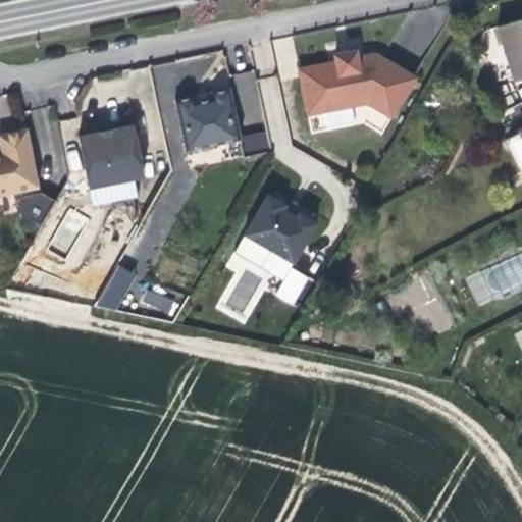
[(521,12),(489,22),(507,77),(521,72),(521,12)]
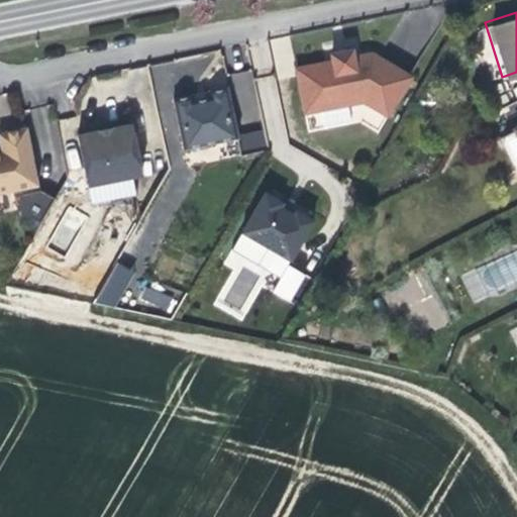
[(389,117),(411,82),(373,57),(353,60),(352,53),(342,54),(330,56),(331,65),(294,72),(302,115),(363,103),(389,117)]
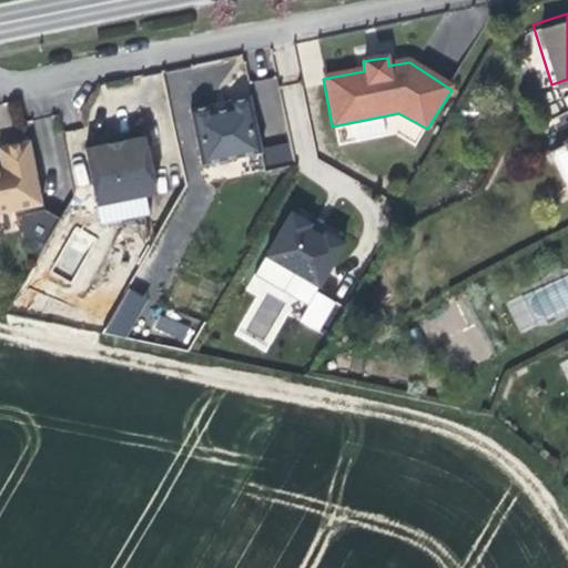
[(210,111),(188,115),(202,172),(267,155),(253,100),(230,105),(232,117),(222,119),(212,120),(210,111)]
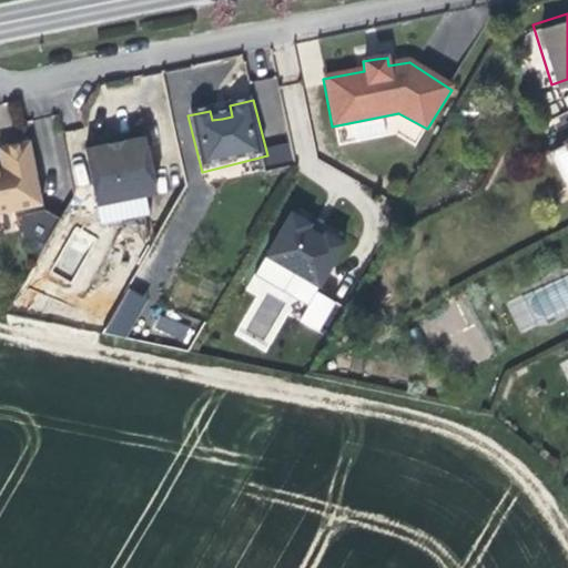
[(0,210),(33,204),(22,140),(10,142),(0,143),(0,145),(2,162),(0,162),(0,210)]
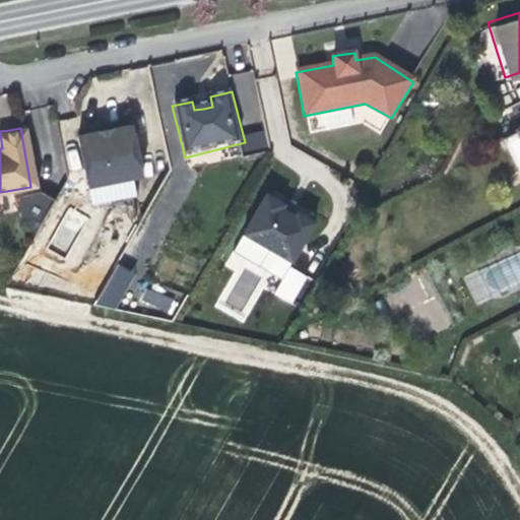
[(519,166),(519,142),(514,129),(501,136),(499,142),(511,164),(518,167),(519,166)]
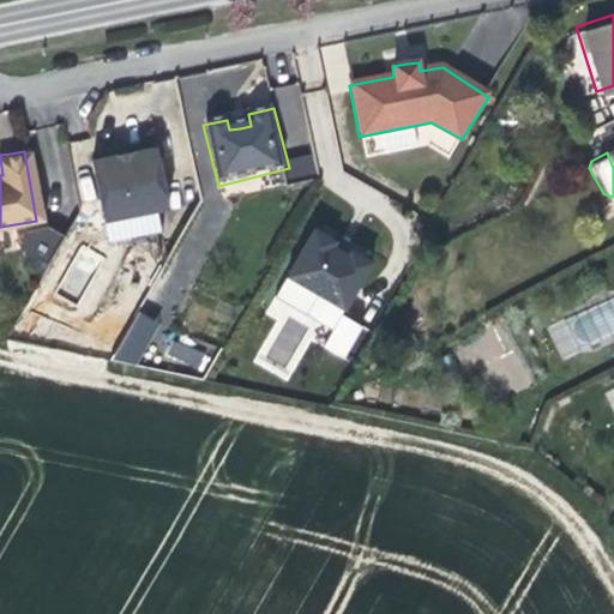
[(128,160),(94,168),(106,227),(170,212),(158,154),(128,160)]
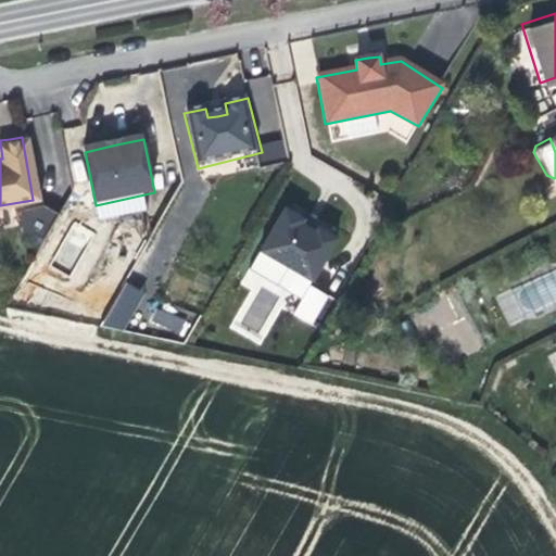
[(19,224),(40,237),(54,214),(32,201),(19,224)]
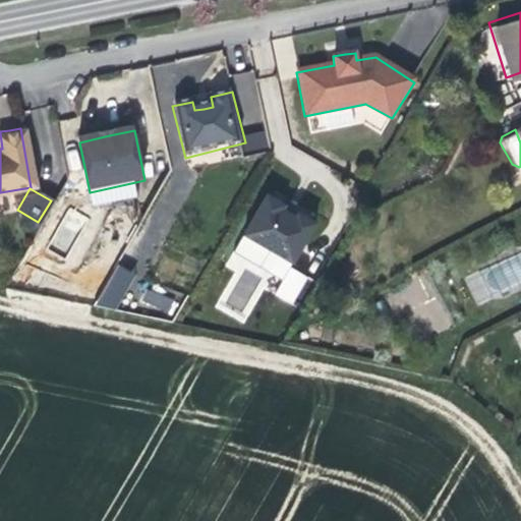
[(266,194),(241,235),(288,265),(313,224),(295,213),(296,209),(294,205),(290,201),(286,203),(283,206),(275,201),(266,194)]
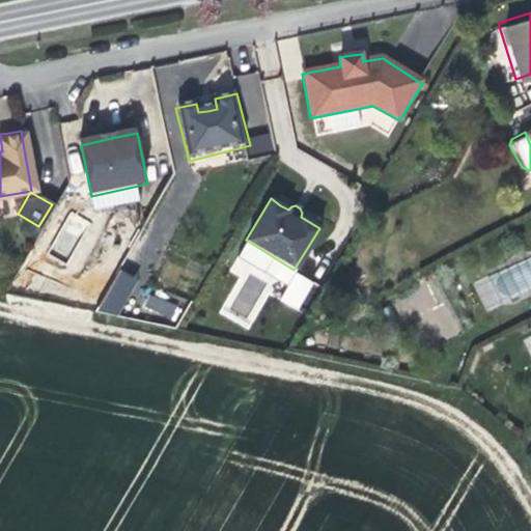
[(484,310),(530,289),(530,256),(473,282),(484,310)]
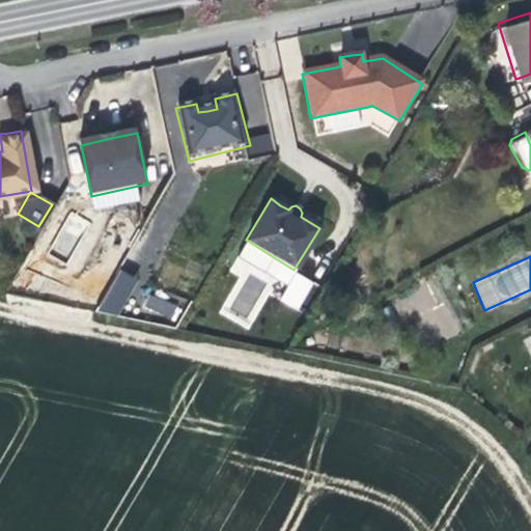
[(119,317),(136,277),(116,269),(100,309),(119,317)]
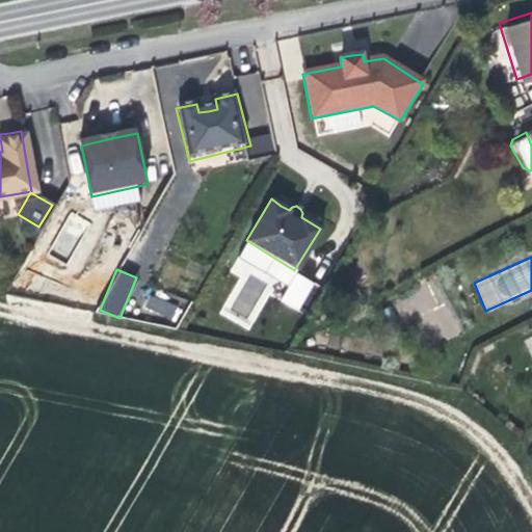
[(178,320),(182,302),(151,295),(147,312),(178,320)]
